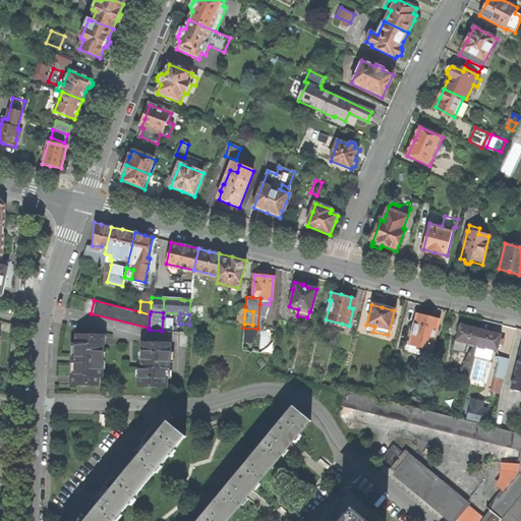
[(419,346),(431,349),(440,320),(426,316),(417,313),(415,323),(413,322),(412,325),(410,334),(412,335),(409,344),(419,346)]
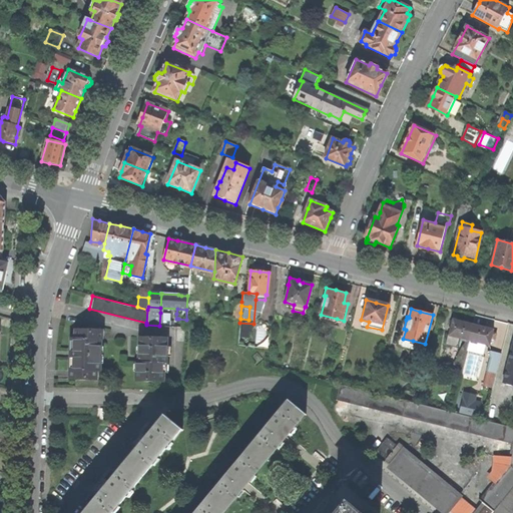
[(336,324),(337,319),(321,315),(319,320),(336,324)]
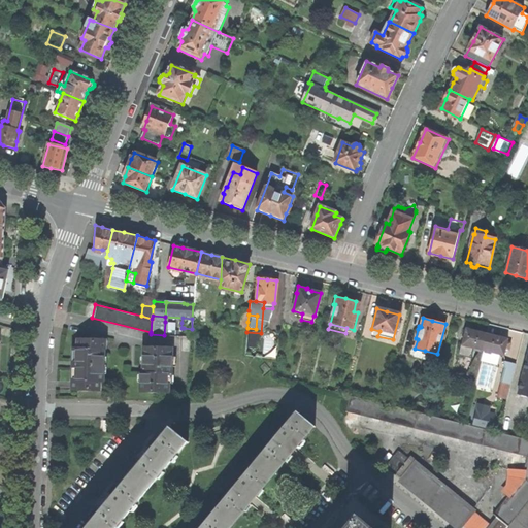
[(191,337),(192,329),(184,328),(183,336),(191,337)]
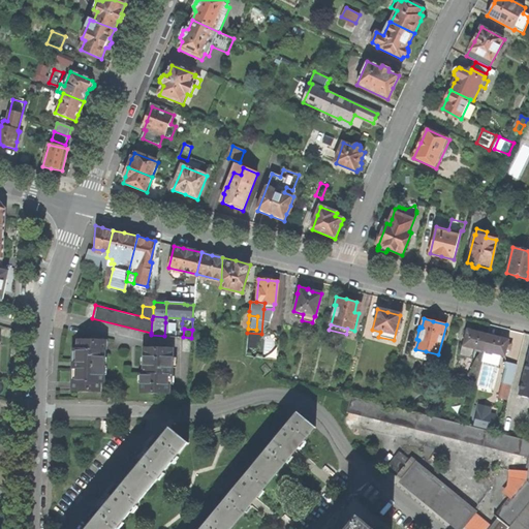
[(378,340),(378,337),(380,332),(372,330),(370,338),(378,340)]
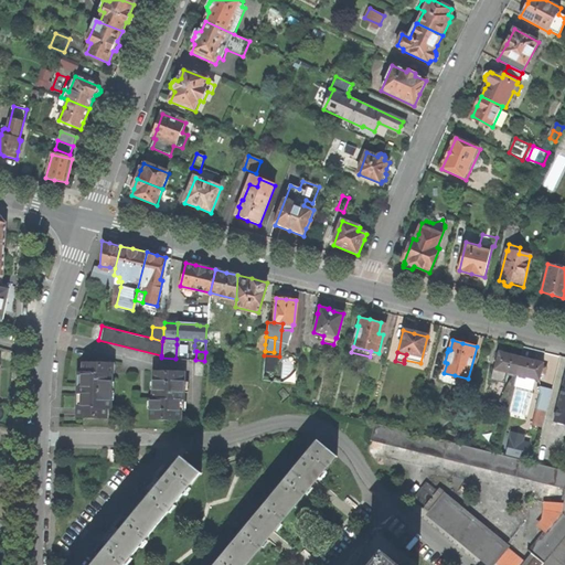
[(452,383),(455,375),(444,373),(447,363),(445,362),(447,352),(445,352),(439,375),(439,379),(441,380),(452,383)]
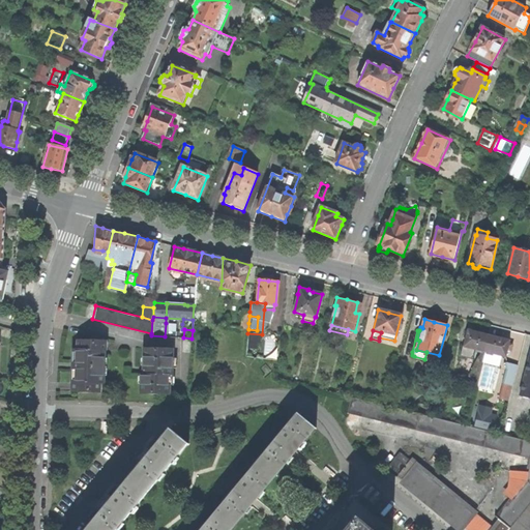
[(464,347),(484,352),(489,335),(477,333),(468,330),(464,347)]
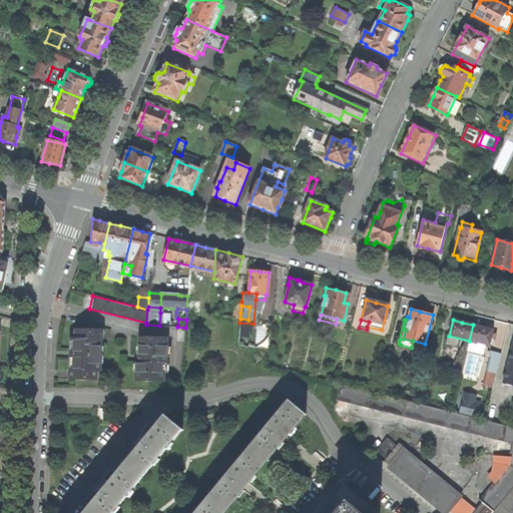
[(469,341),(490,346),(493,330),(483,328),(473,325),(469,341)]
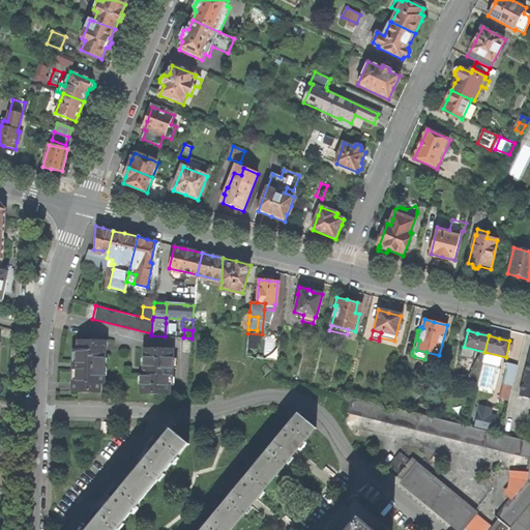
[(99,383),(102,383),(104,350),(105,350),(105,340),(78,339),(77,349),(76,349),(76,361),(74,361),(72,365),(72,370),(75,370),(75,381),(71,381),(71,391),(98,392),(99,383)]
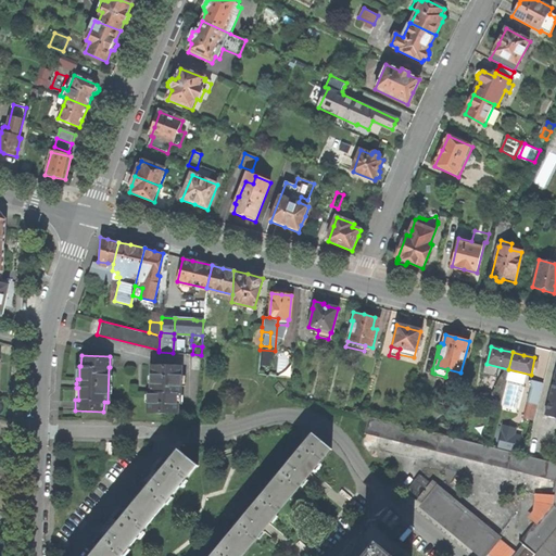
[(179,364),(150,363),(149,384),(146,384),(146,389),(146,392),(148,392),(147,412),(176,413),(176,392),(179,392),(179,364)]
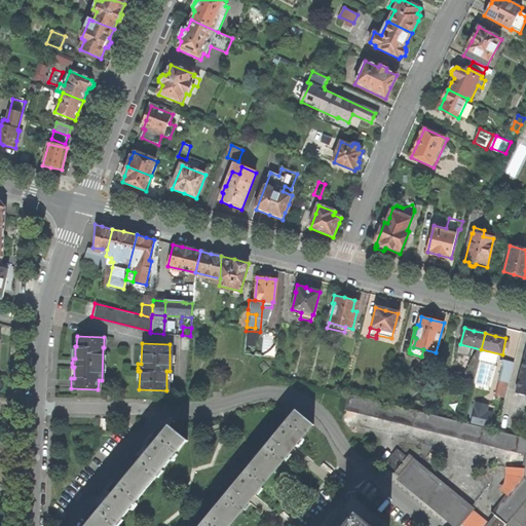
[(525,349),(515,392),(525,395),(525,349)]
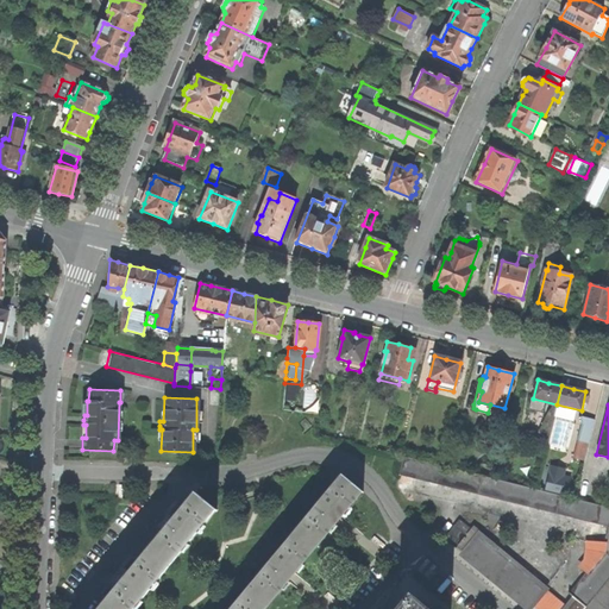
[(512,435),(518,437),(521,422),(515,420),(512,435)]
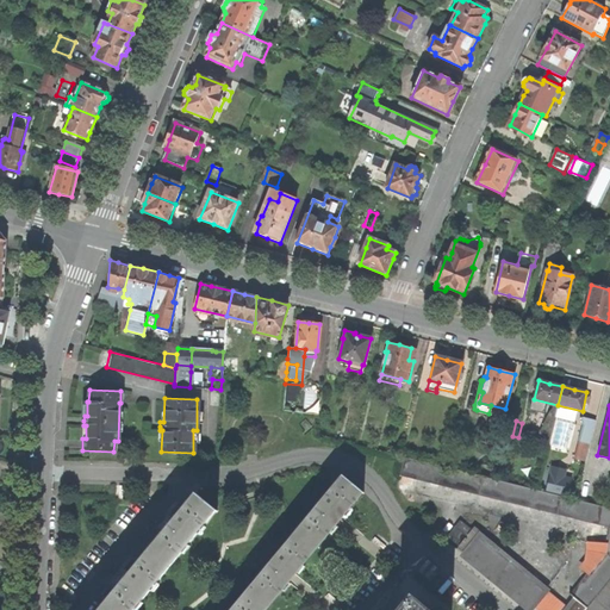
[(580,441),(587,443),(591,429),(584,427),(580,441)]
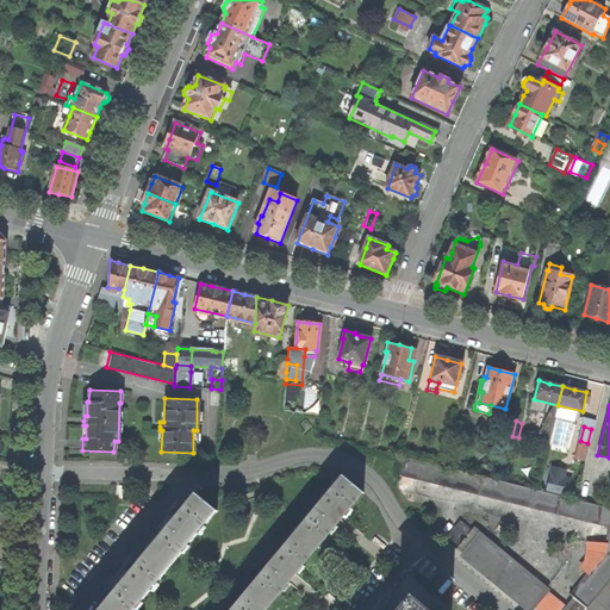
[(584,461),(587,443),(580,441),(576,459),(584,461)]
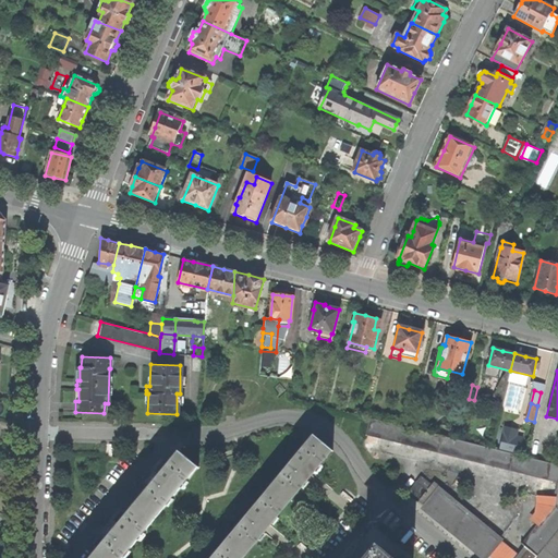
[(557,481),(555,497),(554,506),(543,518),(557,530),(557,529),(557,463),(519,453),(499,449),(370,416),(365,433),(557,481)]
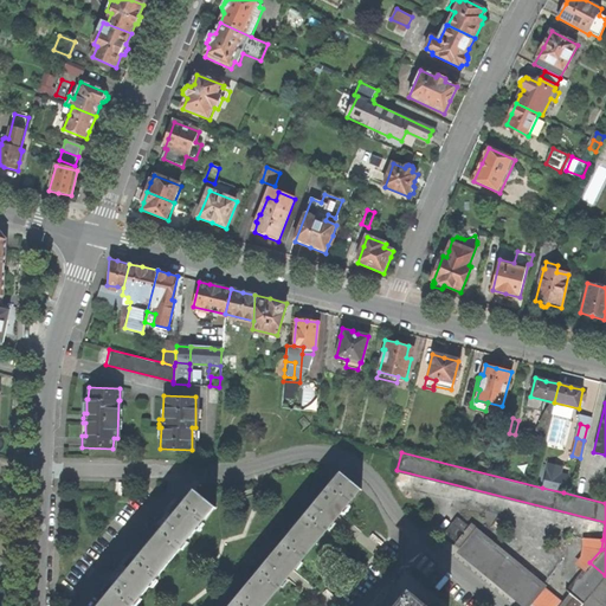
[(548,462),(547,469),(559,471),(561,465),(548,462)]
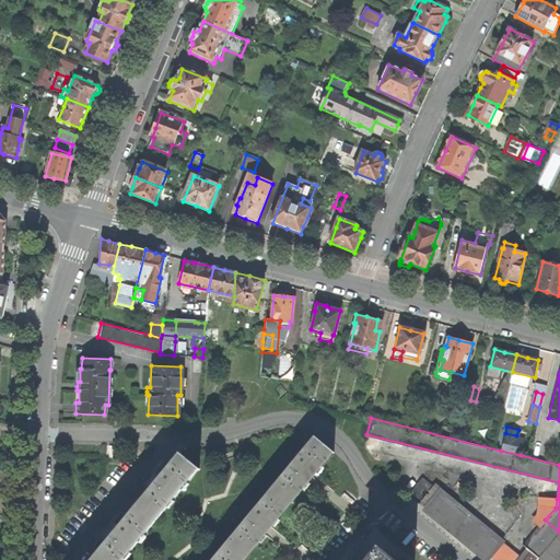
[(505,433),(501,451),(521,455),(525,438),(516,435),(505,433)]
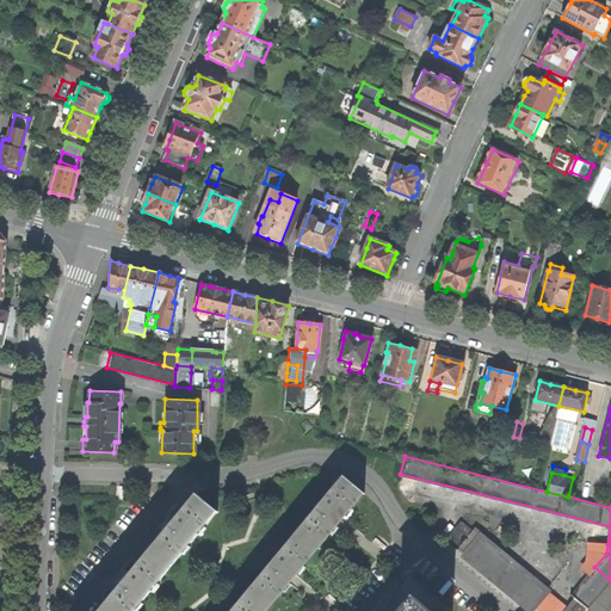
[(343,477),(296,535),(315,550),(339,523),(363,494),(364,494),(343,476),(341,477),(343,477)]
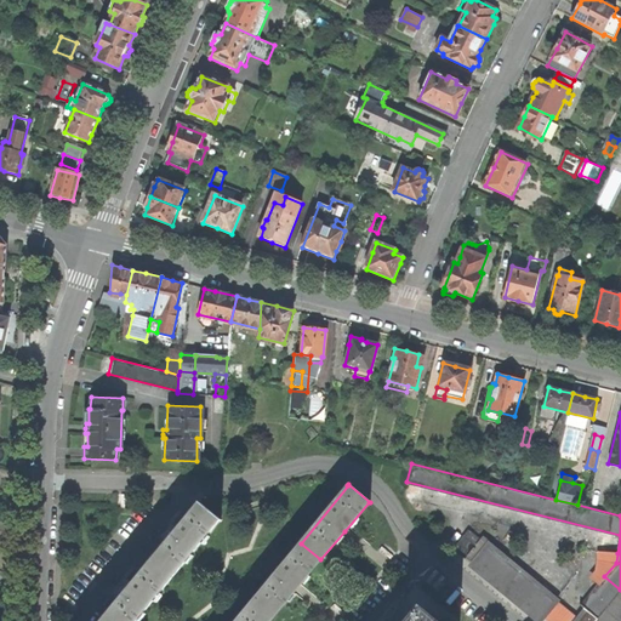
[(171,534),(151,560),(171,576),(218,519),(220,519),(220,518),(198,500),(197,501),(198,502),(178,525),(176,523),(172,528),(169,531),(171,534)]
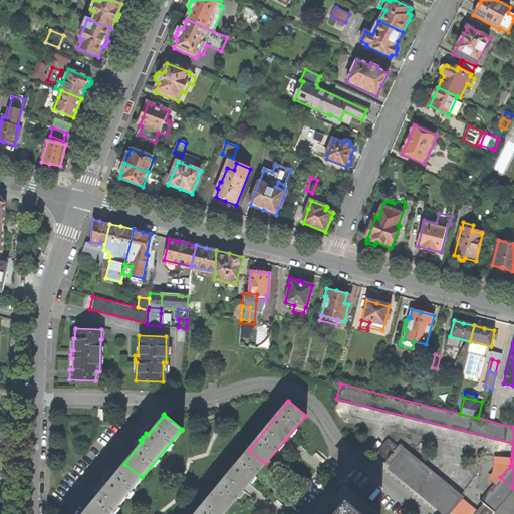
[(386,460),(398,446),(388,438),(374,454),(384,462),(386,460)]
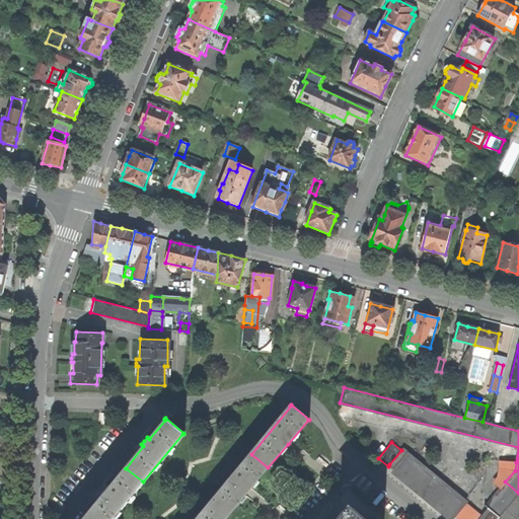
[(402,449),(401,450),(389,464),(396,470),(409,455),(410,454),(402,449)]
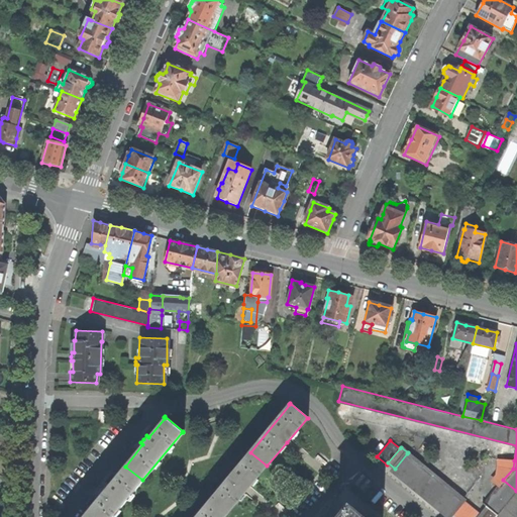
[(211,500),(227,513),(247,490),(267,466),(250,452),(211,500)]
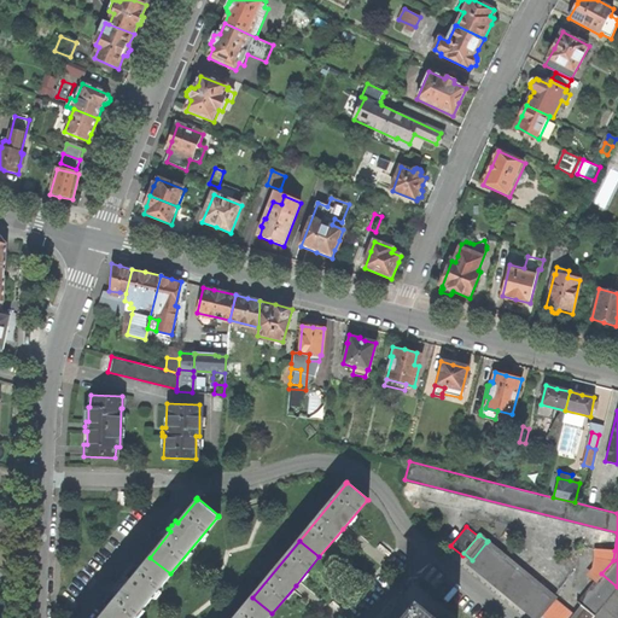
[(553,596),(487,542),(472,560),(471,561),(482,571),(503,589),(523,605),(537,616),(544,606),(553,596)]
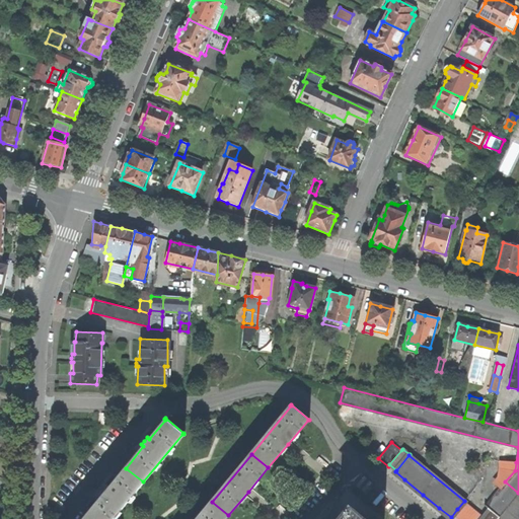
[(501,487),(505,482),(515,470),(516,462),(503,460),(501,467),(500,474),(499,477),(496,483),(501,487)]
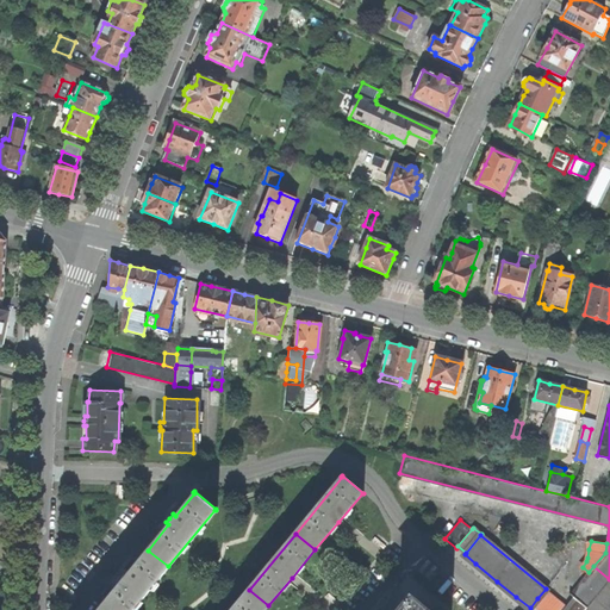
[(101,607),(105,609),(131,609),(168,566),(148,551),(129,573),(125,571),(122,576),(118,579),(122,582),(101,607)]
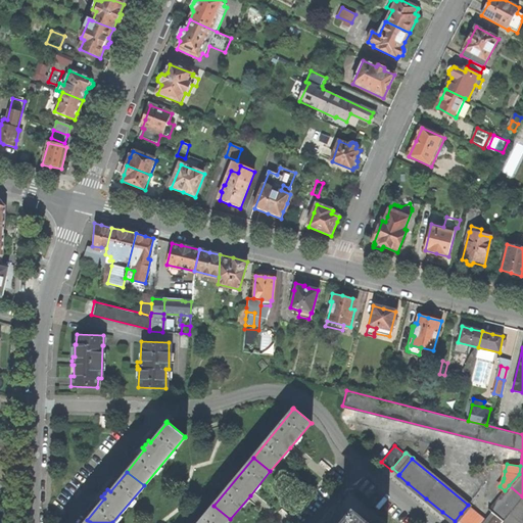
[(504,521),(522,496),(509,485),(505,490),(489,510),(493,513),(504,521)]
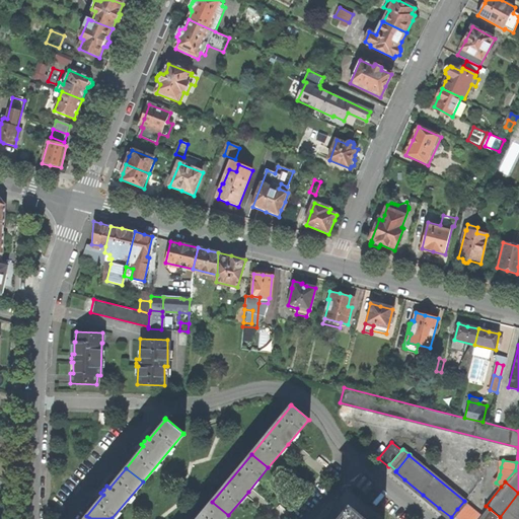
[(518,518),(518,492),(518,493),(500,517),(497,518),(518,518)]
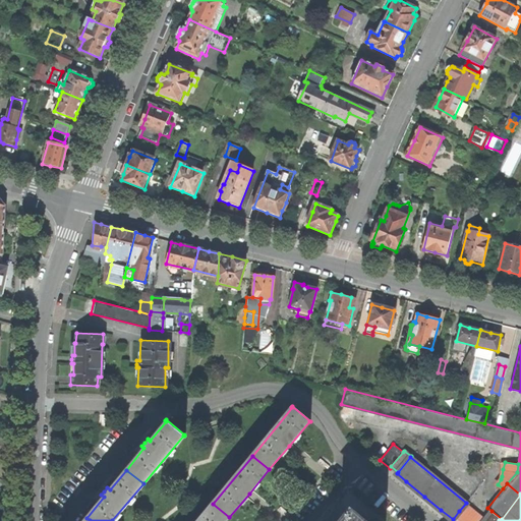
[(459,511),(470,520),(483,520),(485,519),(466,503),(459,511)]
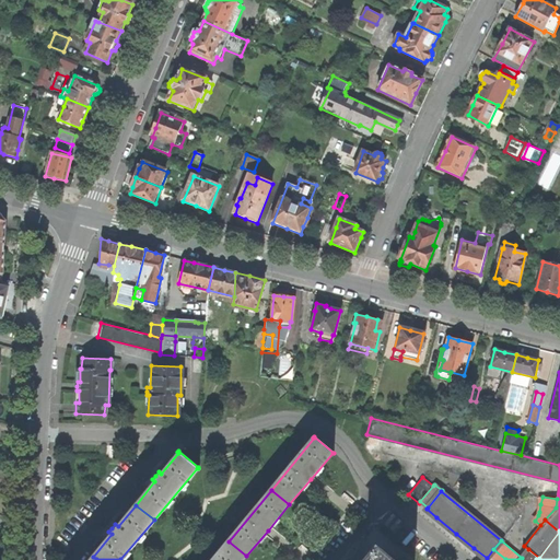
[(243,559),(246,556),(229,541),(213,559),(243,559)]
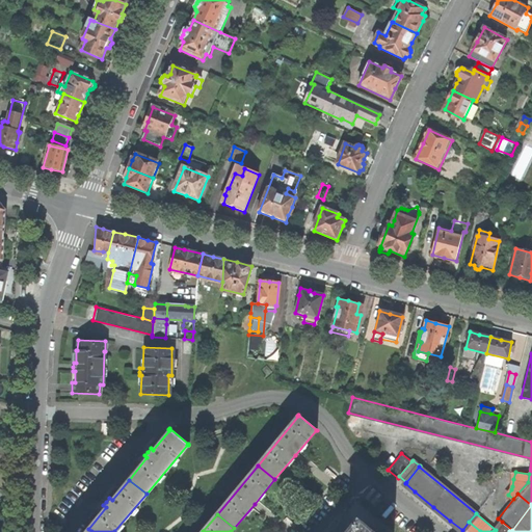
[(466,531),(480,531),(469,522),(462,530),(466,531)]
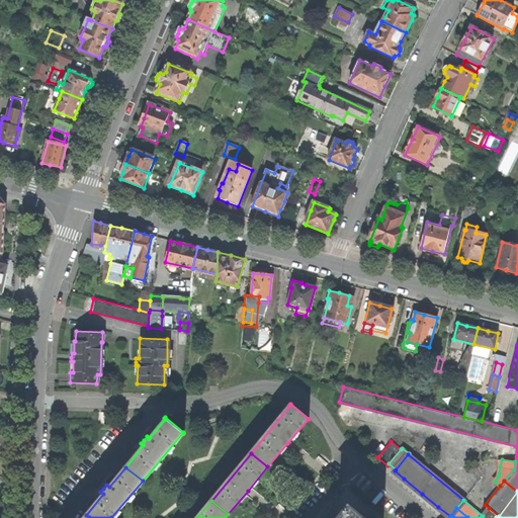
[(496,517),(499,516),(489,508),(483,516),(481,517),(496,517)]
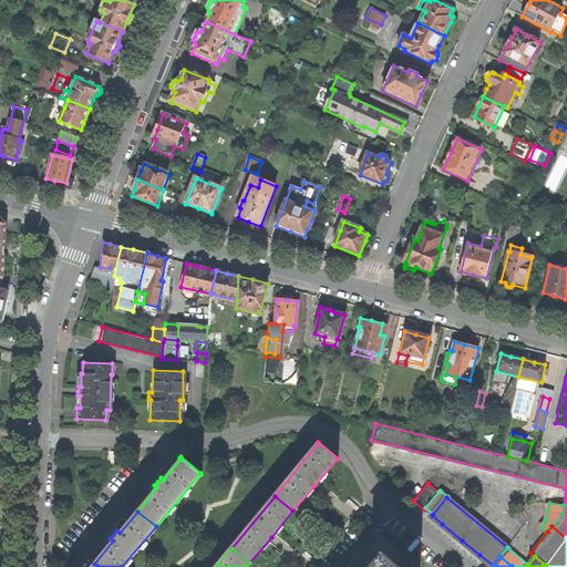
[(374,566),(395,566),(383,557),(374,566)]
